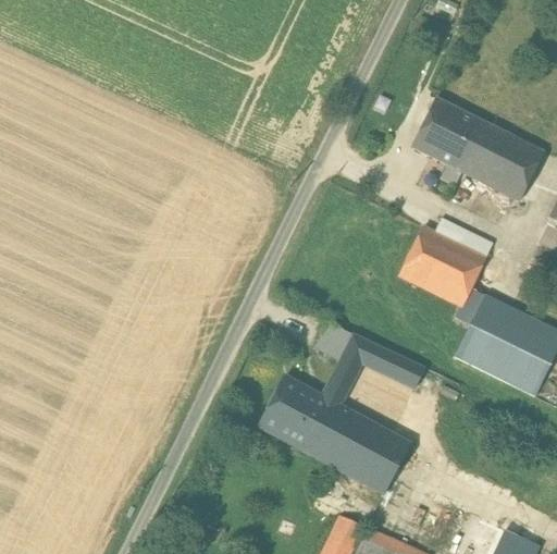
[(477,118),(435,97),(411,146),(447,163),(440,177),(454,185),(461,170),(453,167),(477,118)]
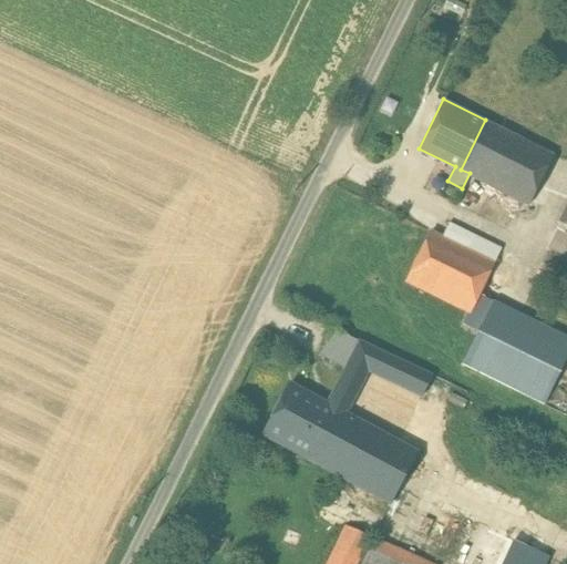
[(553,153),(485,120),(461,170),(470,173),(528,203),(553,153)]
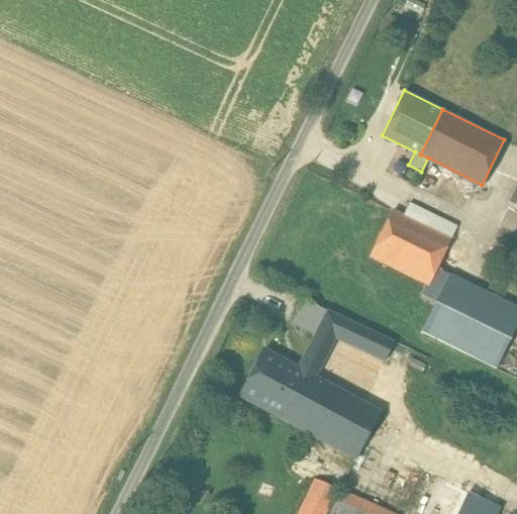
[(436,299),(449,272),(437,266),(456,225),(409,202),(403,214),(392,209),(370,255),(427,282),(422,292),(436,299)]
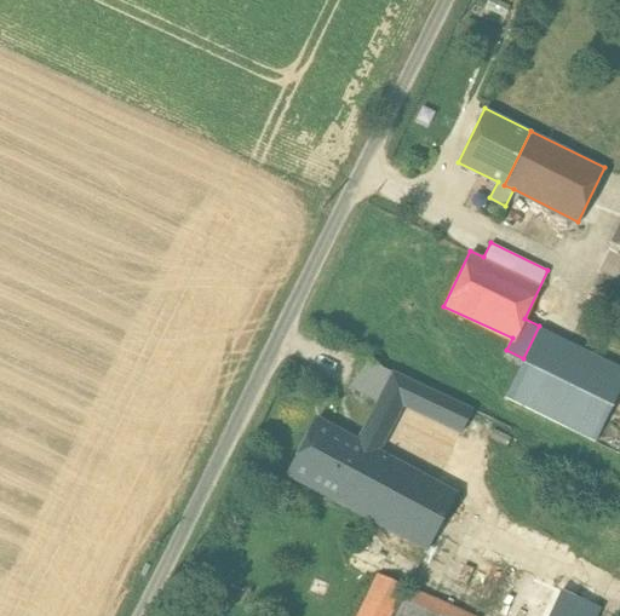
[(619,387),(619,364),(539,326),(523,358),(511,381),(505,395),(596,438),(619,387)]
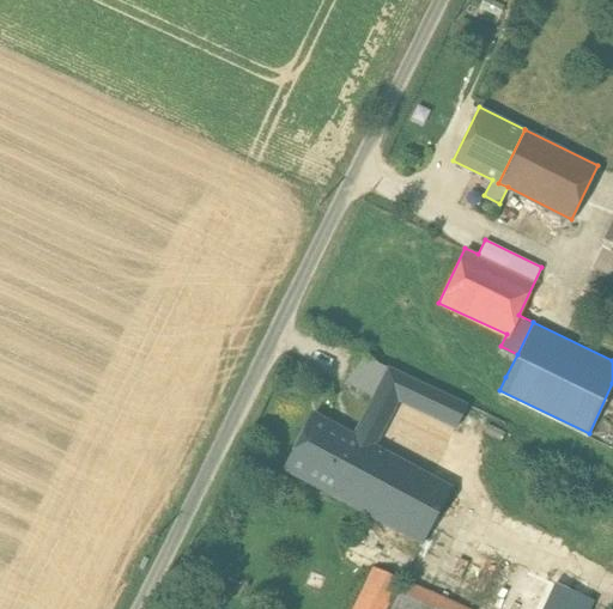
[(387,366),(358,353),(344,382),(372,396),(387,366)]
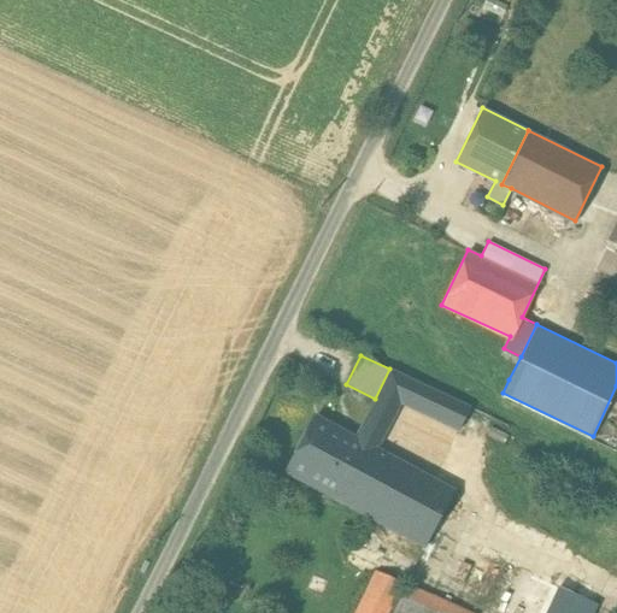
[(468,406),(389,369),(375,399),(356,436),(364,441),(375,447),(399,402),(457,429),(468,406)]
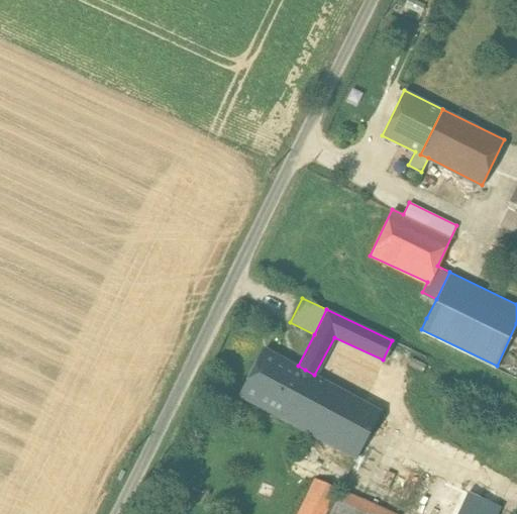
[(298,366),(264,347),(238,395),(280,417),(305,370),(298,366)]
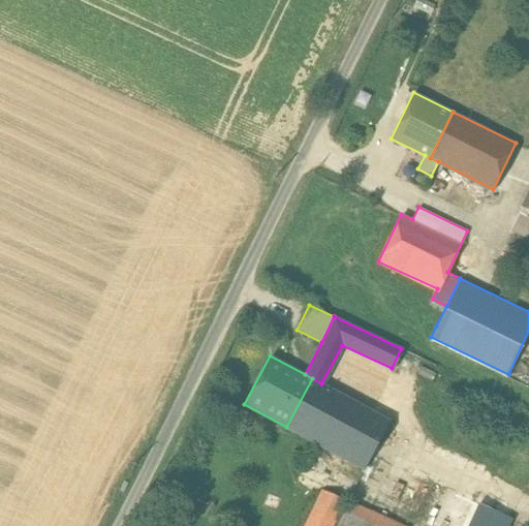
[(321,383),(312,378),(286,427),(334,452),(358,403),(321,383)]
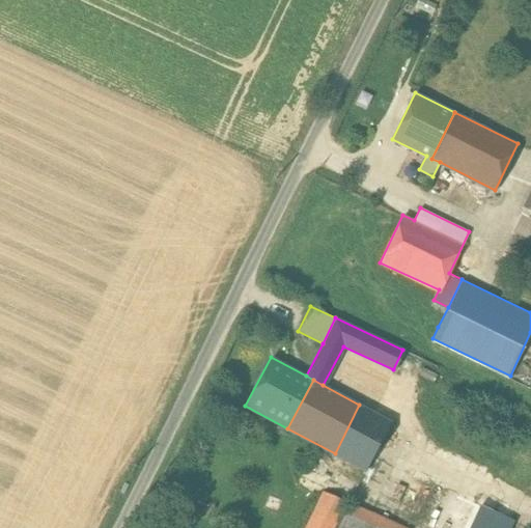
[(390,421),(359,405),(335,453),(365,470),(390,421)]
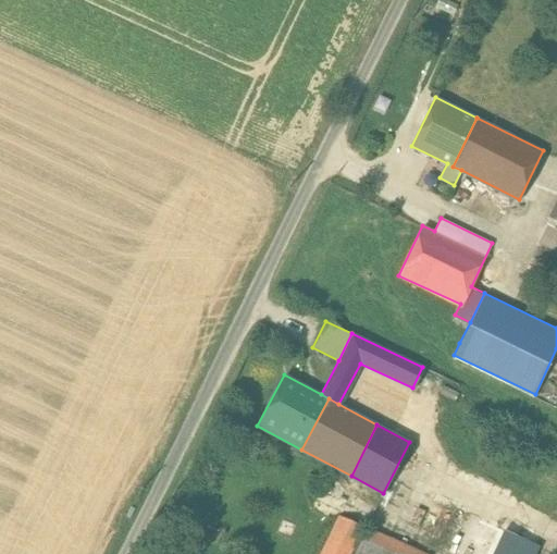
[(341,514),(320,553),(348,553),(362,525),(341,514)]
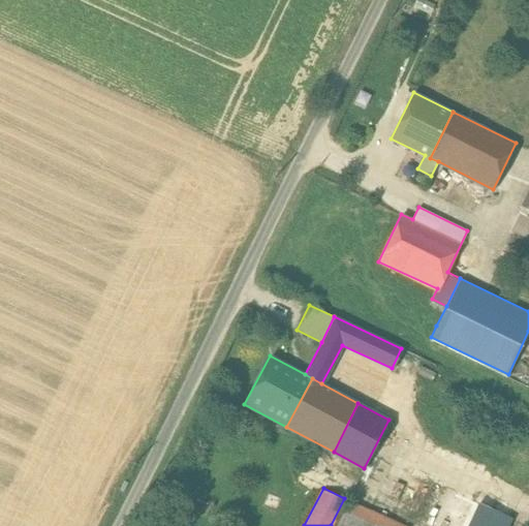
[(385,525),(389,519),(348,500),(337,525),(339,525),(385,525)]
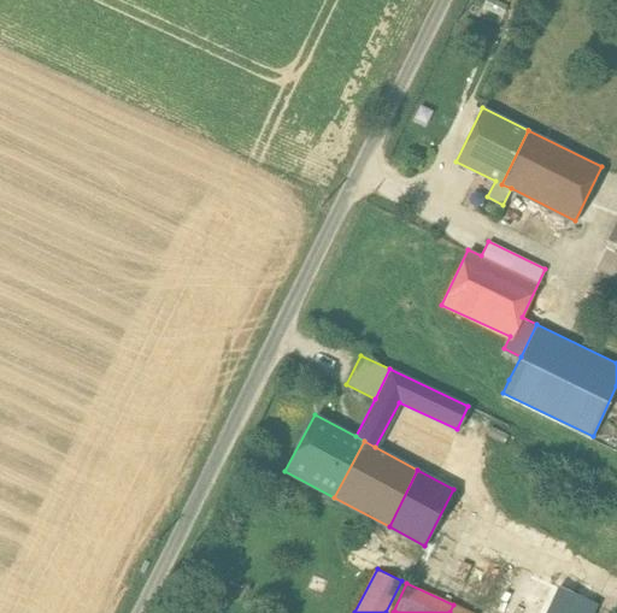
[(559,585),(546,612),(592,612),(598,603),(559,585)]
